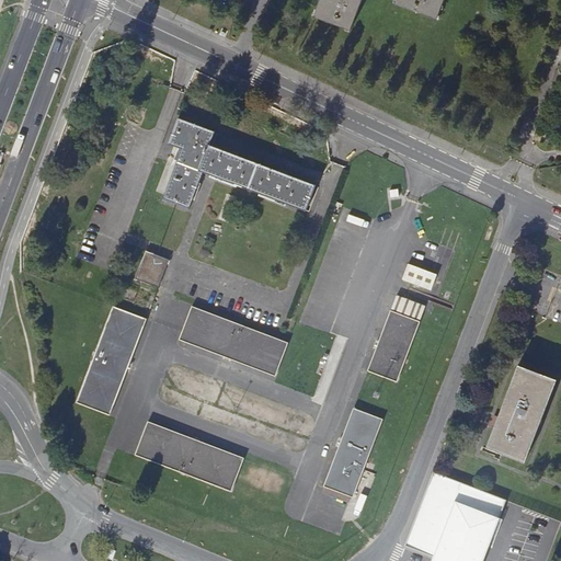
[(361,0),(320,0),(313,16),(351,31),(361,0)]
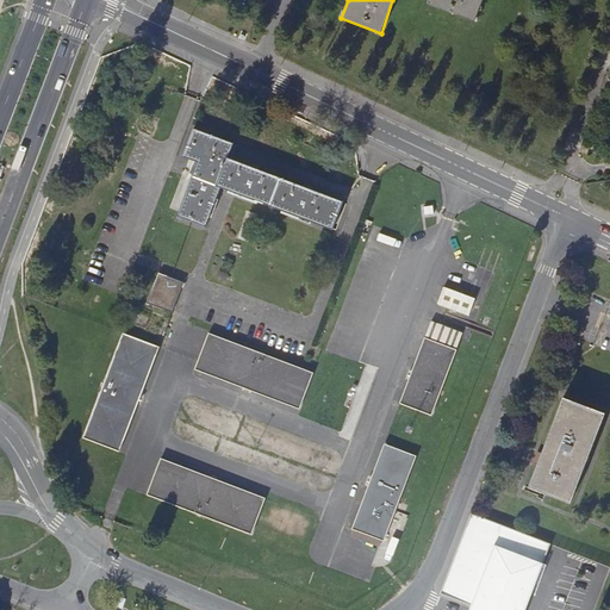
[(483,0),(430,0),(429,4),(474,22),(483,0)]
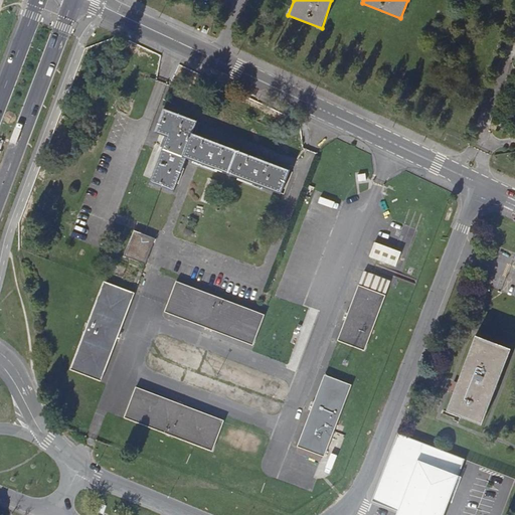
[(186,158),(281,193),(290,170),(192,133),(197,121),(164,108),(156,131),(167,136),(150,182),(174,190),(186,158)]
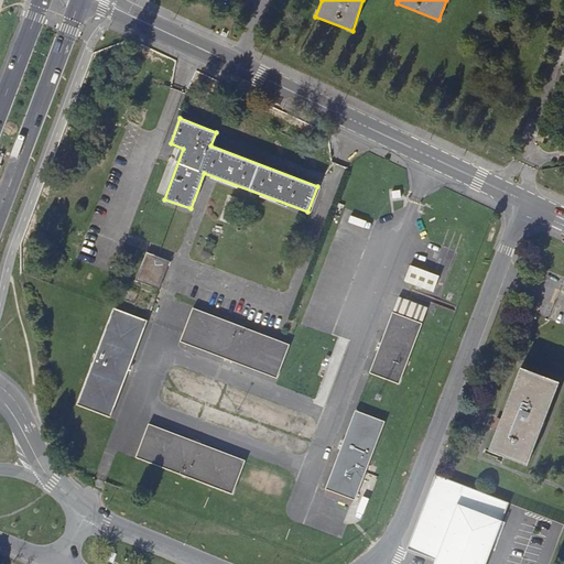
[(160,288),(170,261),(148,251),(137,279),(160,288)]
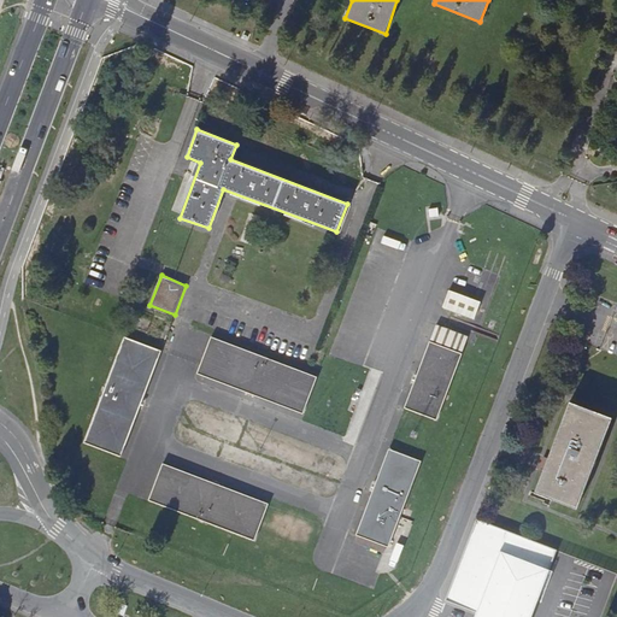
[(444,306),(476,318),(482,300),(450,288),(444,306)]
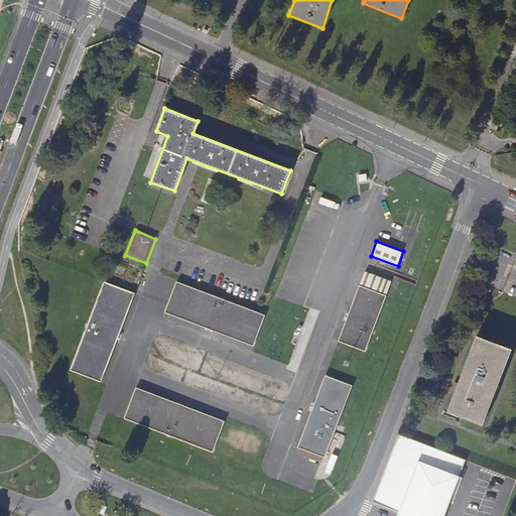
[(372,290),(377,276),(364,271),(359,285),(372,290)]
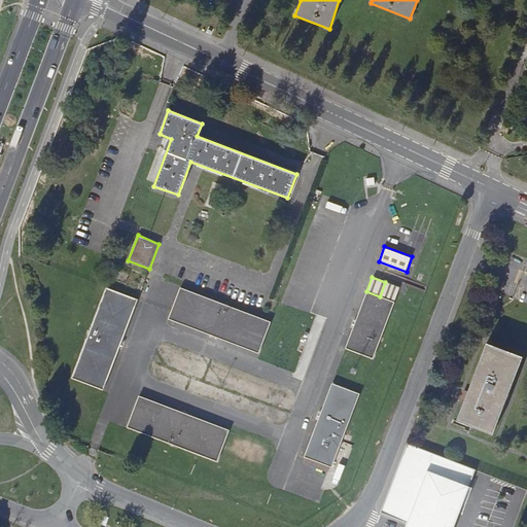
[(399,287),(385,282),(380,296),(394,302),(399,287)]
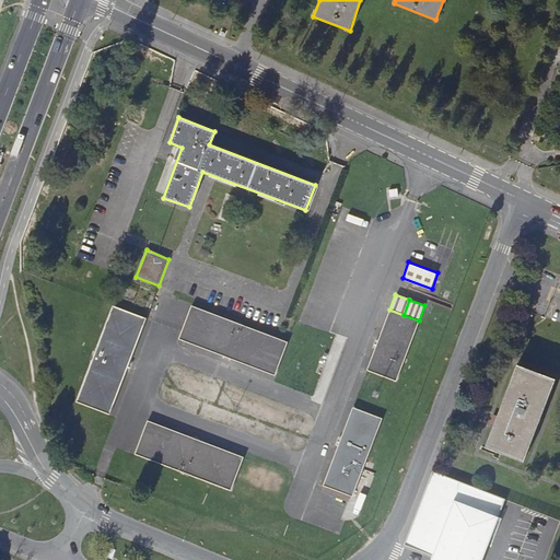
[(147,318),(114,305),(78,400),(111,413),(147,318)]
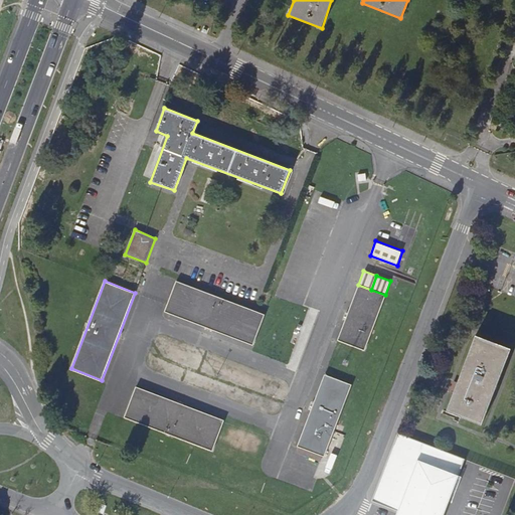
[(165,311),(253,344),(265,315),(177,281),(165,311)]
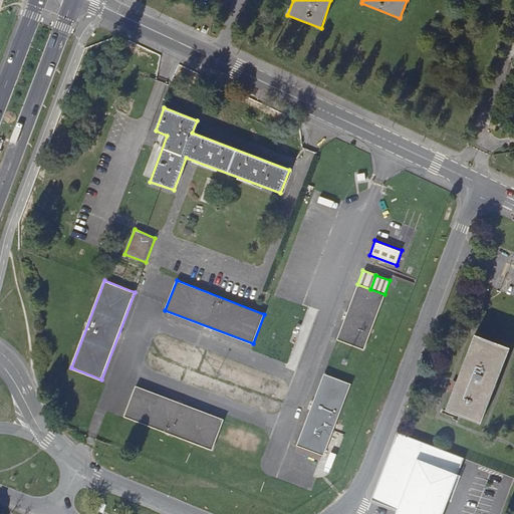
[(370,289),(357,284),(337,339),(363,349),(384,294),(370,289)]
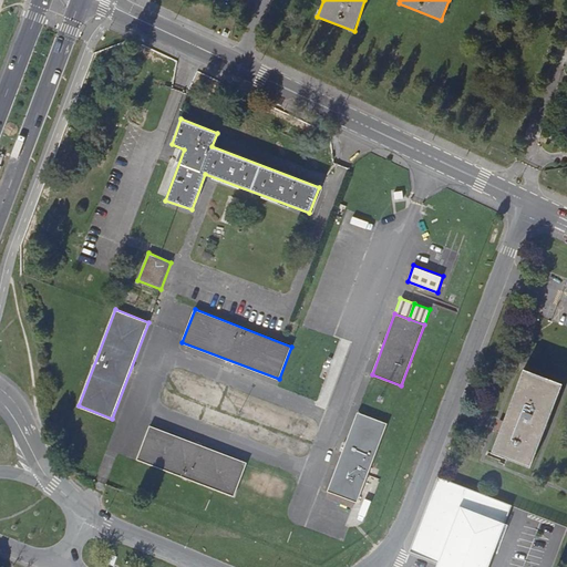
[(503,421),(500,431),(492,452),(531,467),(562,384),(523,369),(503,421)]
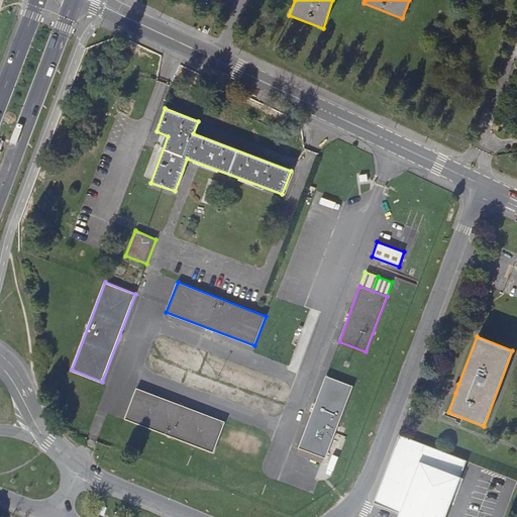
[(299,447),(300,447),(326,457),(352,386),(326,376),(299,447)]
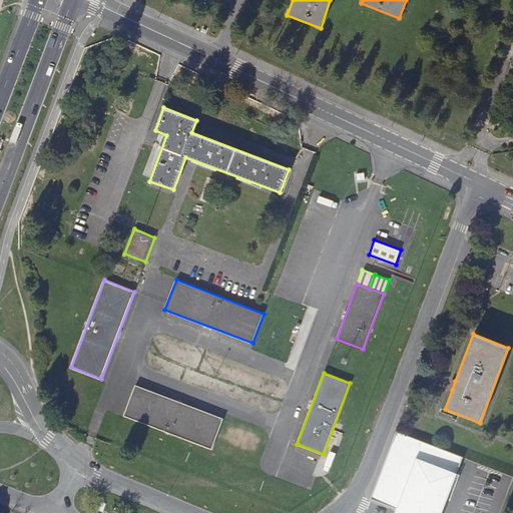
[(124,415),(212,449),(223,419),(135,385),(124,415)]
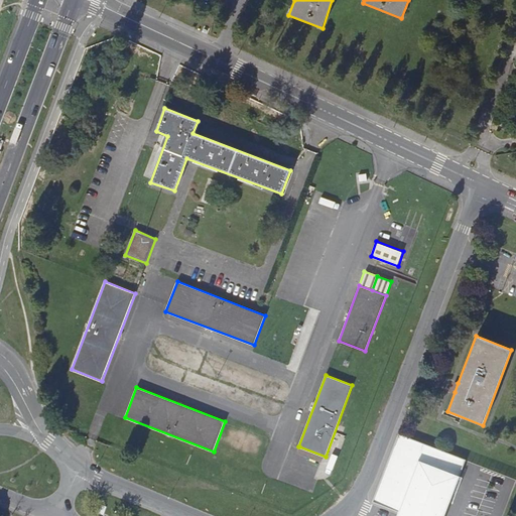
[(444,515),(467,461),(398,434),(373,501),(400,511),(398,515),(444,515)]
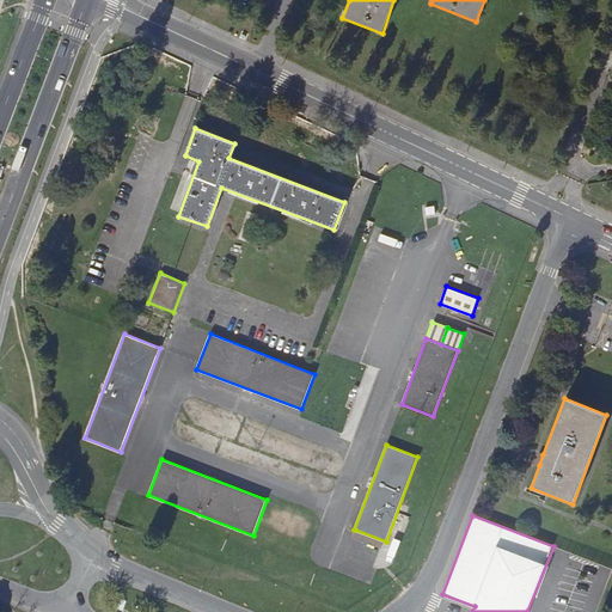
All buildings are outlined.
